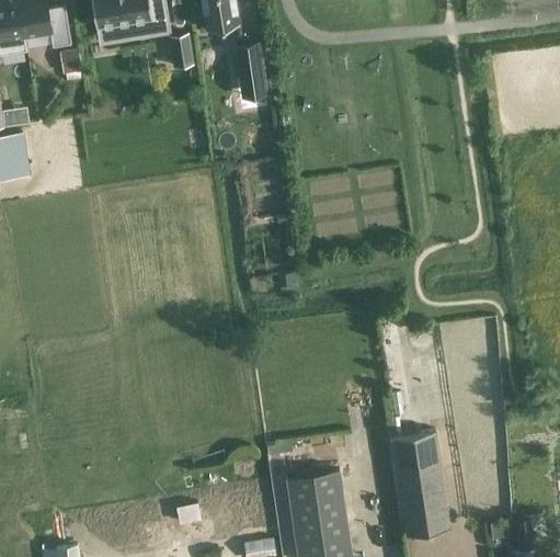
[(25,38),(19,0),(0,0),(0,57),(2,58),(0,42),(25,38)]
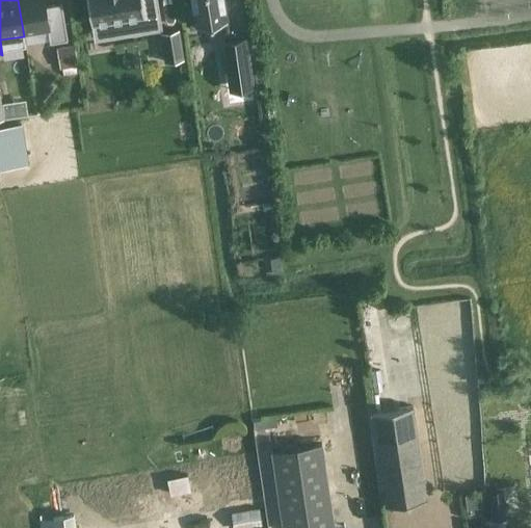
[(44,0),(18,0),(24,36),(48,32),(51,47),(69,45),(62,8),(47,10),(44,0)]
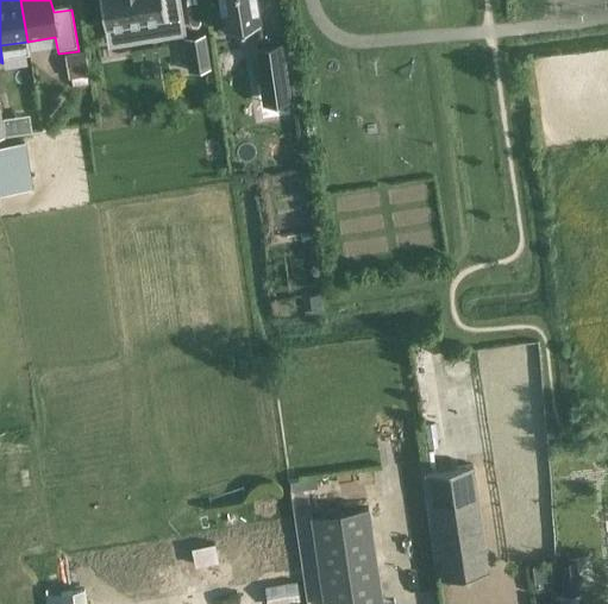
[(100,0),(106,31),(127,26),(130,46),(185,37),(179,0),(100,0)]
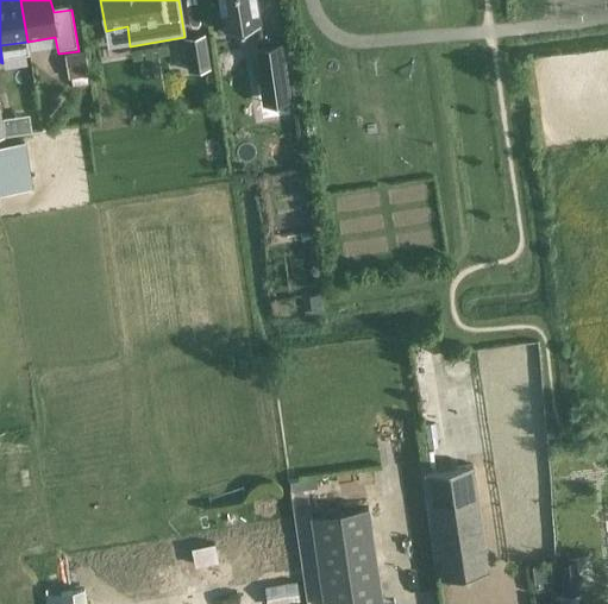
[(219,0),(225,33),(261,27),(256,0),(219,0)]
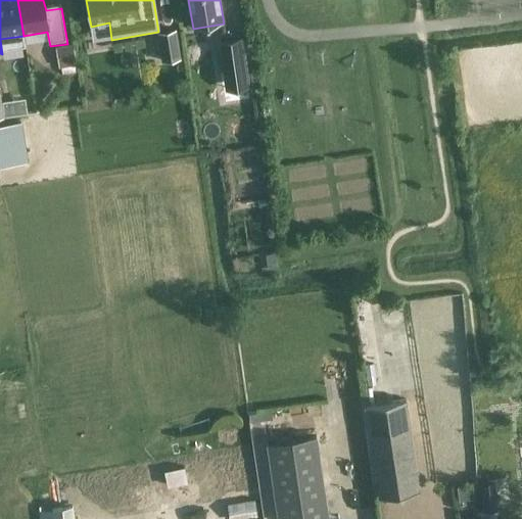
[(177,33),(157,36),(162,65),(182,62),(177,33)]
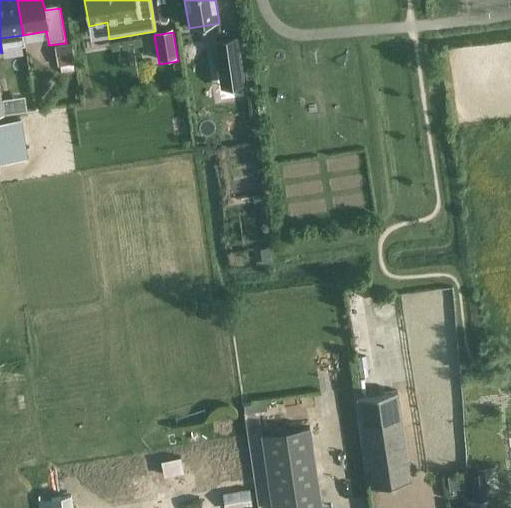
[(241,73),(236,41),(216,44),(221,75),(241,73)]
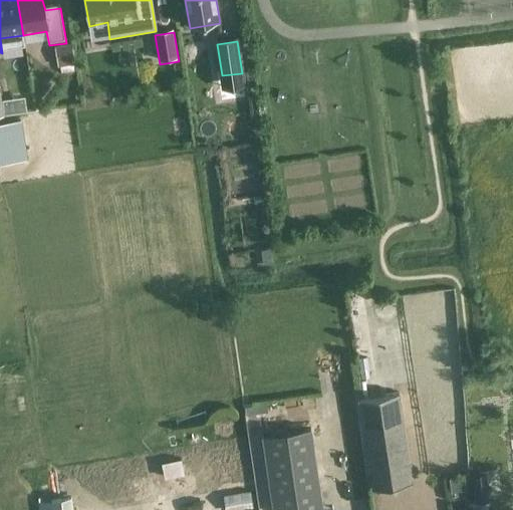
[(74,47),(61,48),(63,66),(76,64),(74,47)]
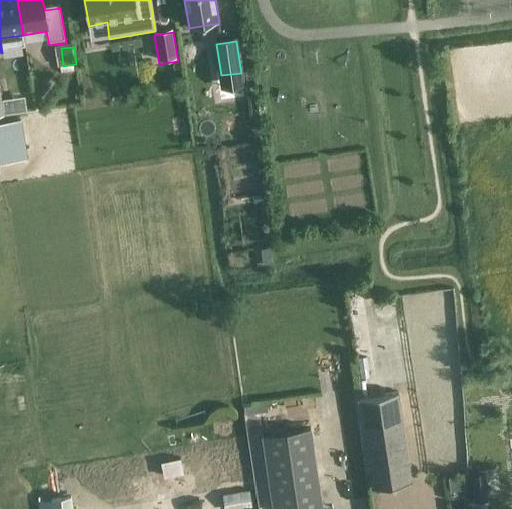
[(0,107),(0,117),(31,115),(29,98),(4,101),(5,107),(0,107)]
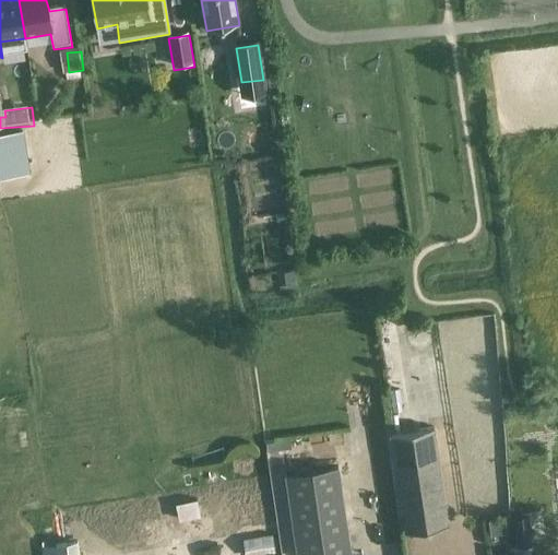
[(0,180),(34,179),(32,134),(0,136),(0,180)]
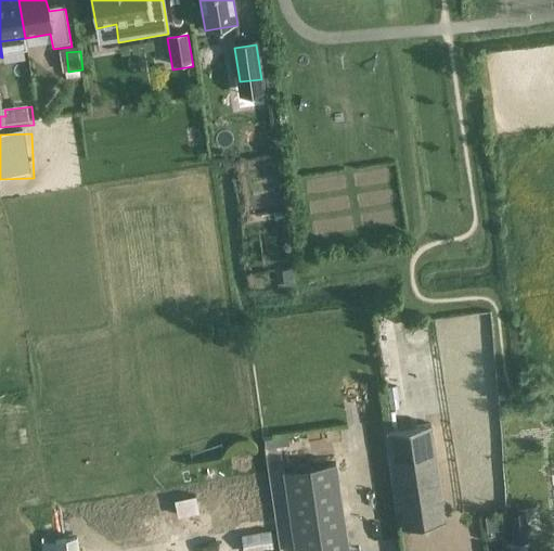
[(389,391),(391,412),(400,411),(398,389),(389,391)]
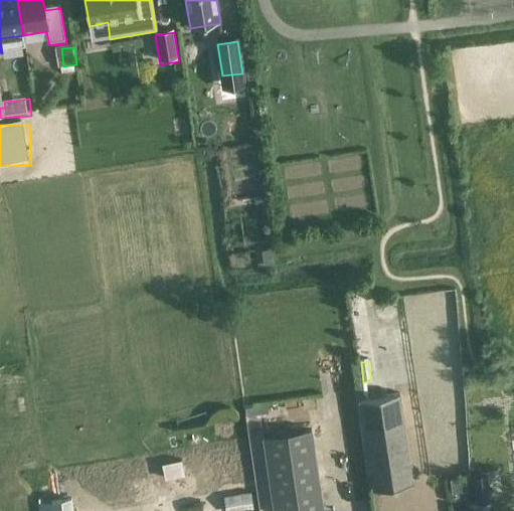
[(400,397),(360,402),(373,493),(413,487),(400,397)]
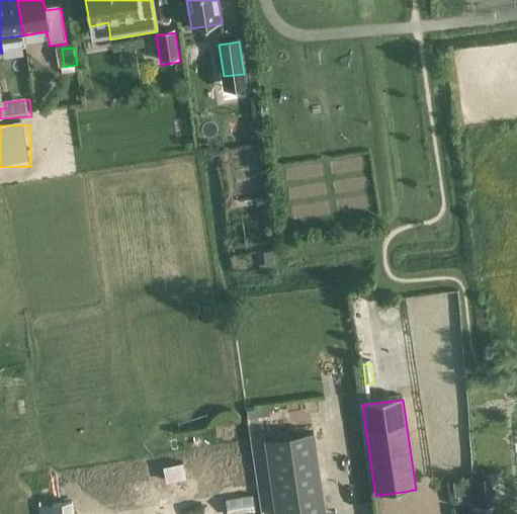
[(315,435),(265,442),(274,513),(326,513),(315,435)]
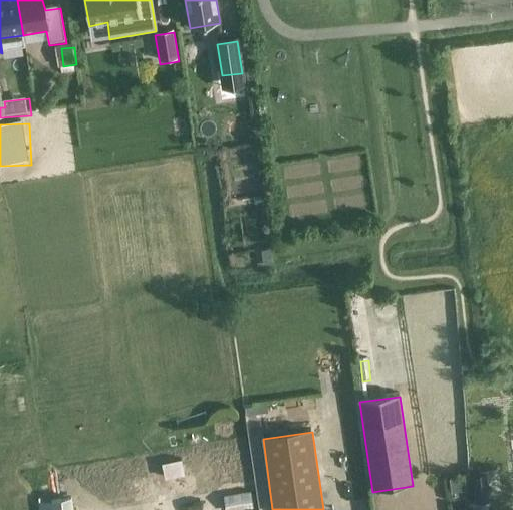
[(487,477),(473,479),(475,506),(489,505),(487,477)]
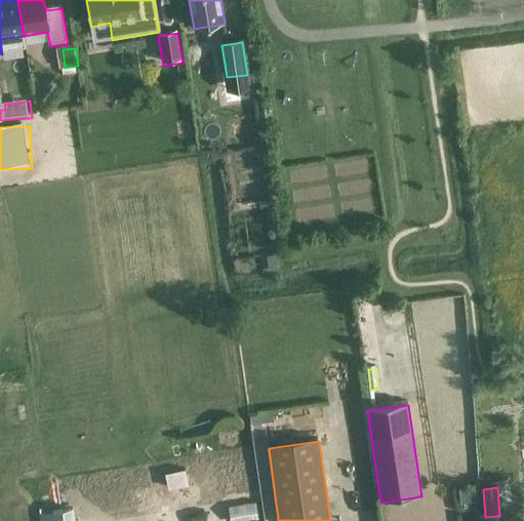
[(258,507),(231,512),(232,520),(260,520),(258,509),(258,507)]
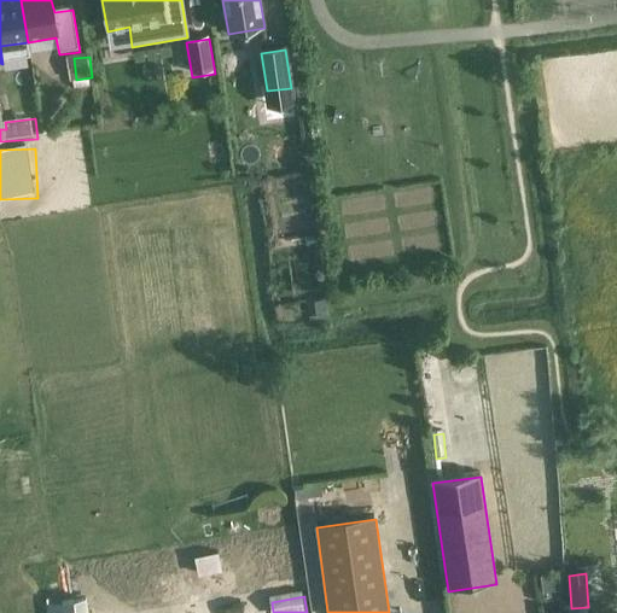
[(62,606),(63,612),(88,612),(87,602),(62,606)]
